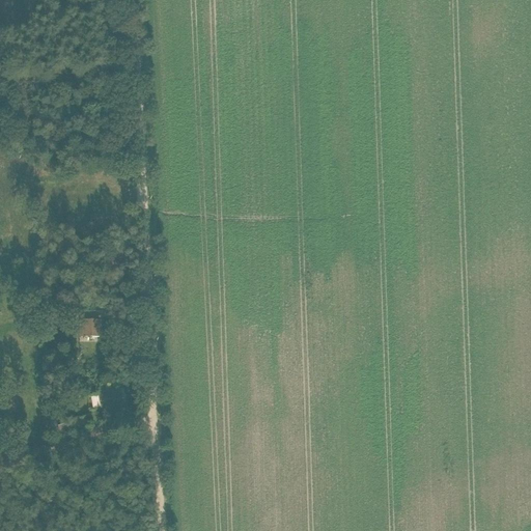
[(60,200),(77,203),(78,197),(61,194),(60,200)]
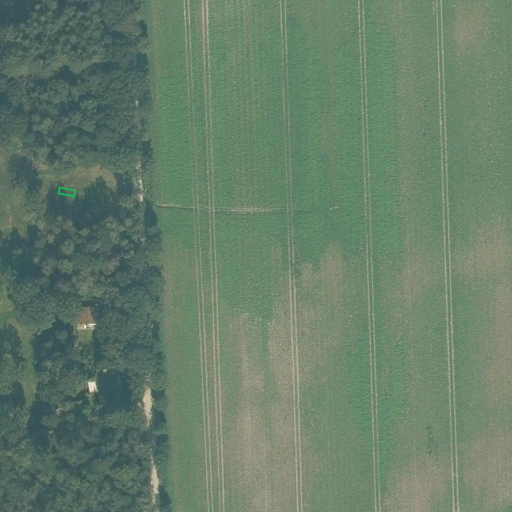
[(52,308),(65,308),(65,299),(54,299),(54,300),(52,300),(52,308)]
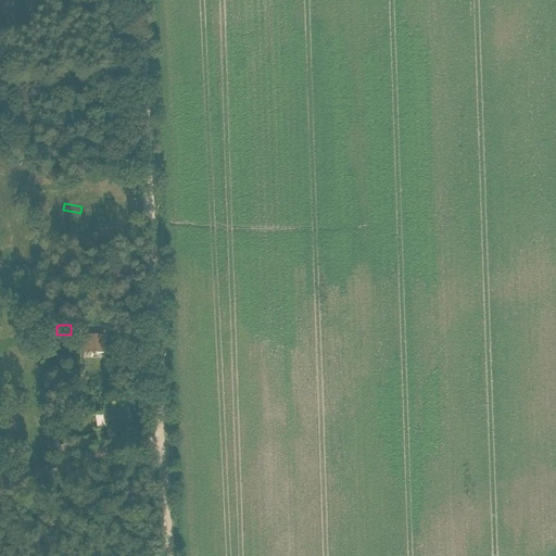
[(47,348),(54,348),(53,326),(42,326),(43,342),(46,342),(47,348)]
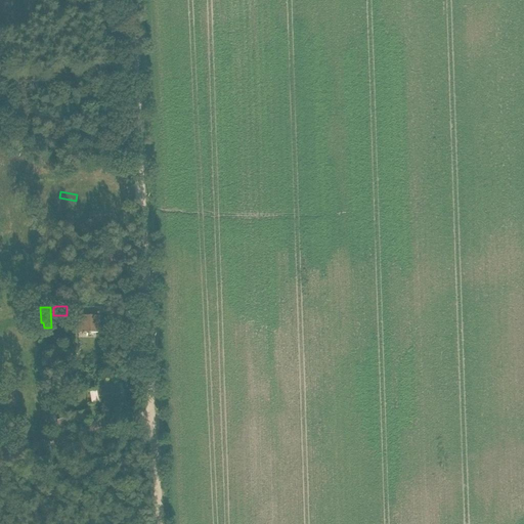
[(78,316),(78,333),(97,334),(97,316),(78,316)]
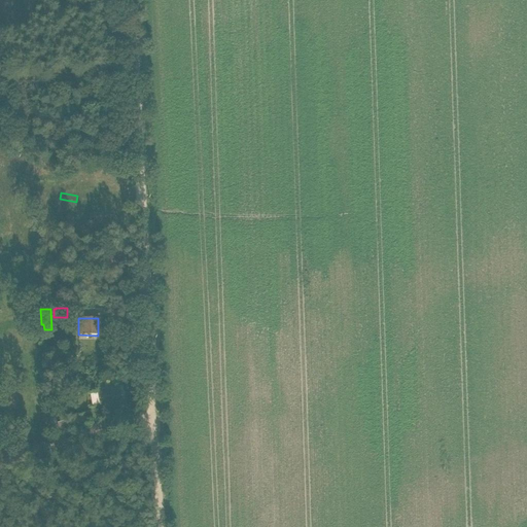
[(13,382),(23,380),(21,373),(12,375),(13,382)]
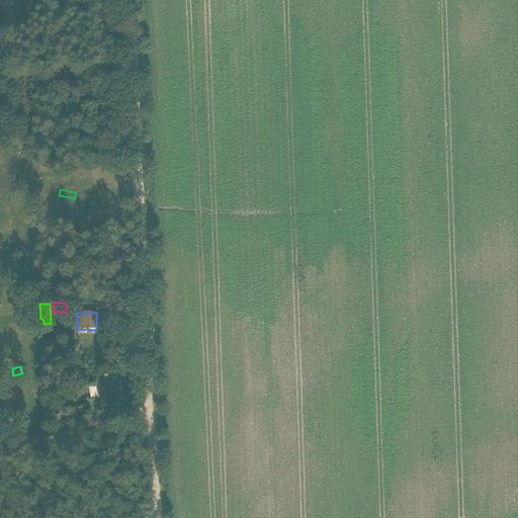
[(89,387),(91,399),(97,398),(98,399),(119,396),(116,378),(95,381),(96,386),(89,387)]
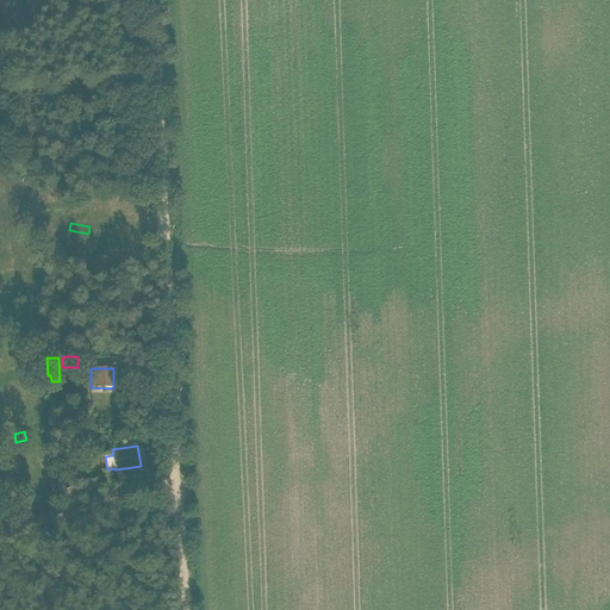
[(26,462),(31,481),(47,478),(42,459),(26,462)]
